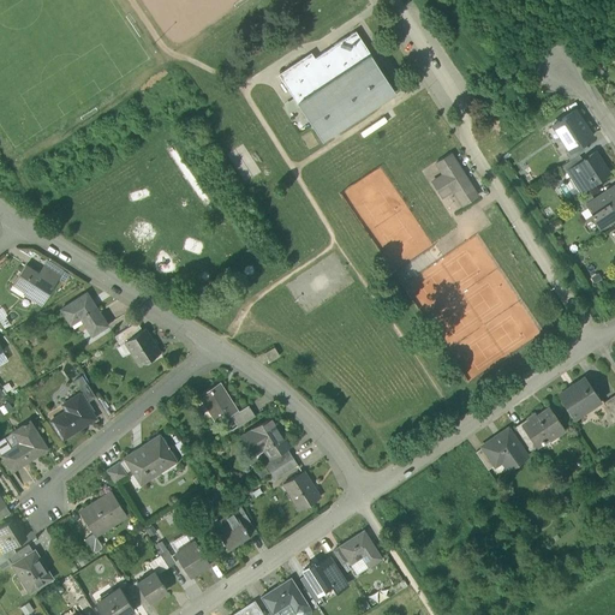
[(356,33),(311,61),(309,57),(279,76),(302,111),(306,118),(322,142),(395,93),(356,33)]
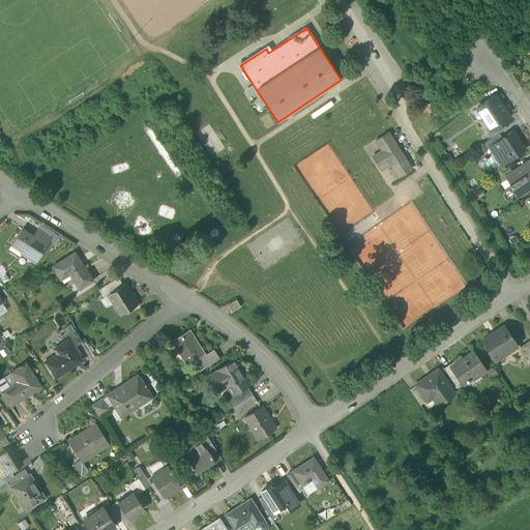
[(251,111),(264,101),(260,95),(246,104),(251,111)]
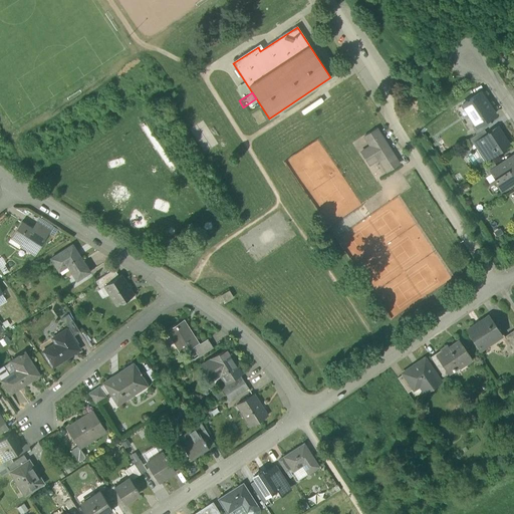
[(466,110),(476,126),(488,118),(495,114),(480,92),(464,102),(468,109),(466,110)]
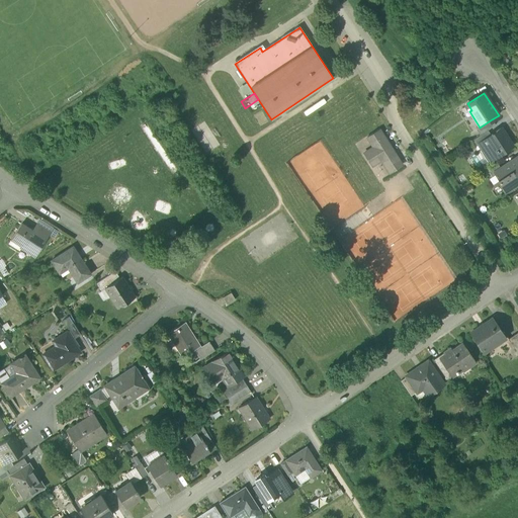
[(477,130),(480,136),(488,131),(495,125),(492,119),(480,127),(477,130)]
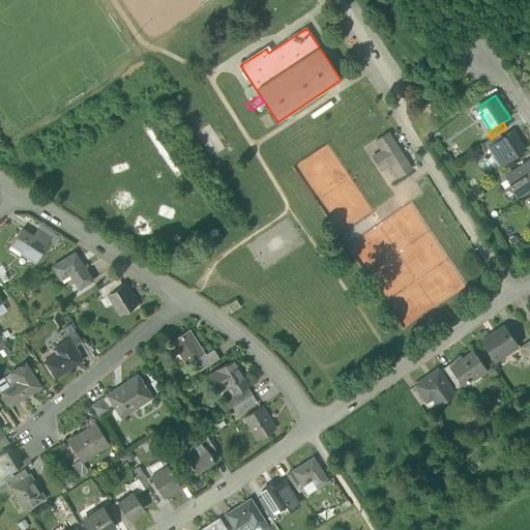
[(502,139),(489,147),(490,148),(501,165),(525,149),(513,131),(502,139)]
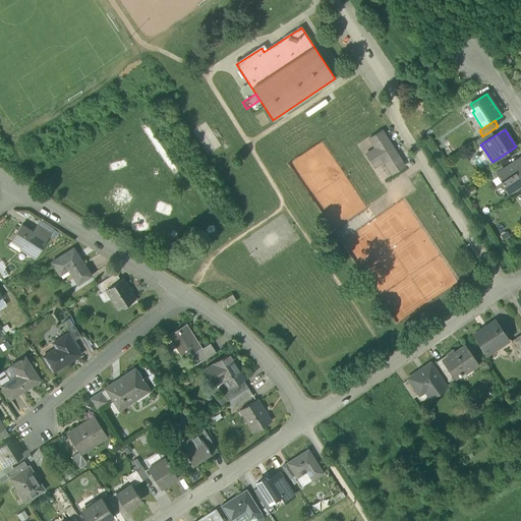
[(404,166),(382,131),(369,138),(375,149),(366,155),(371,163),(382,157),(384,161),(389,161),(396,172),(404,166)]
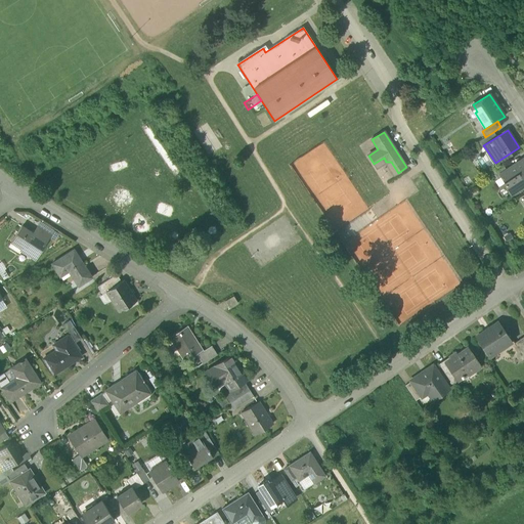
[(485,137),(477,142),(481,147),(484,146),(483,145),(496,137),(493,132),(485,137)]
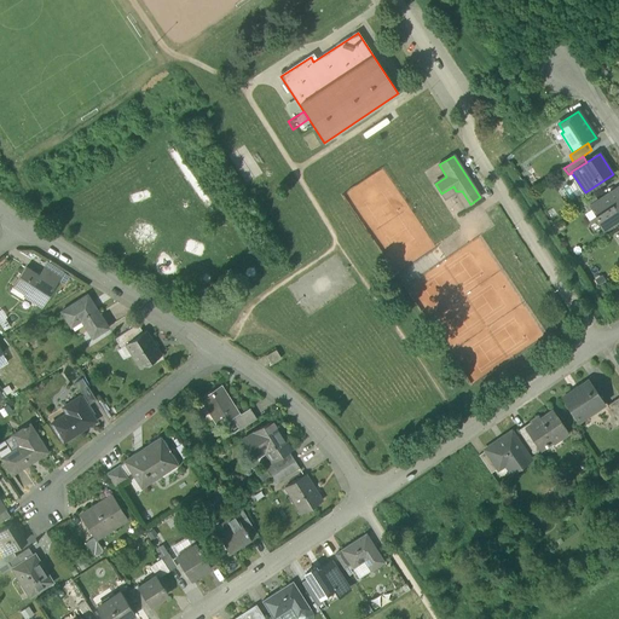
[(618,190),(601,202),(594,207),(594,208),(599,214),(595,217),(602,227),(618,215),(618,190)]
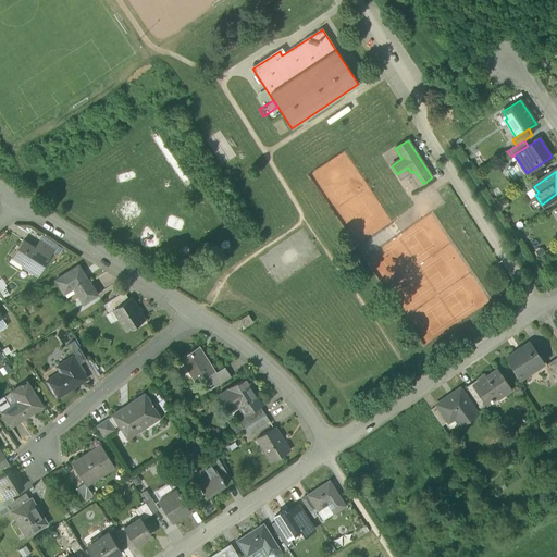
[(536,175),(524,183),(530,189),(534,187),(534,186),(541,182),(536,175)]
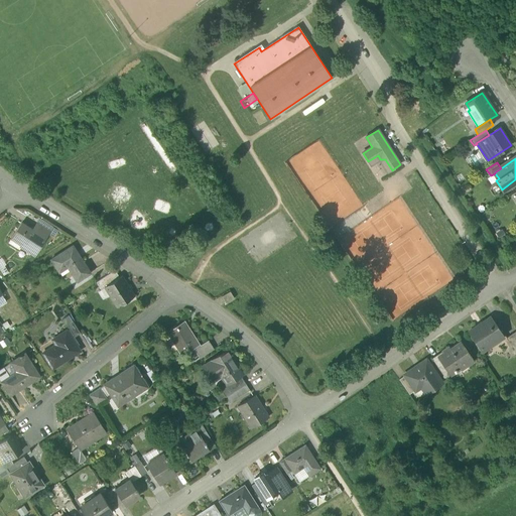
[(22,224),(14,237),(23,243),(23,244),(36,253),(50,232),(41,226),(37,232),(38,232),(37,233),(22,224)]
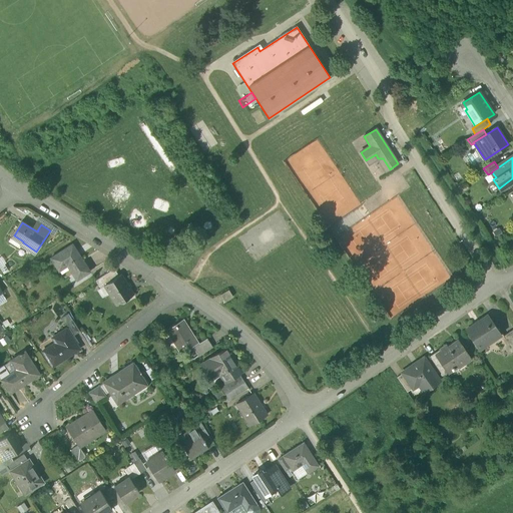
[(23,241),(14,235),(10,240),(20,246),(23,242),(23,241)]
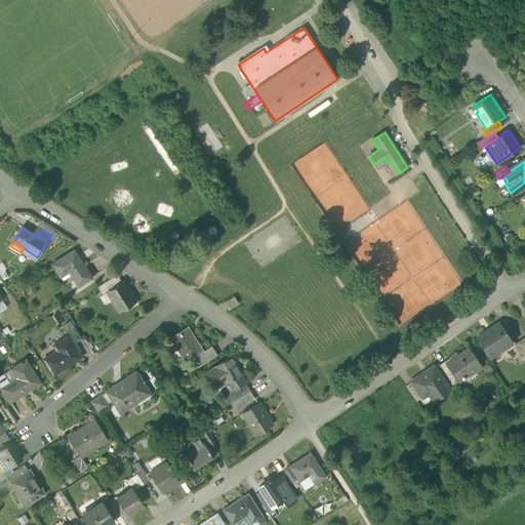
[(75,251),(53,265),(59,276),(69,270),(79,287),(92,279),(75,251)]
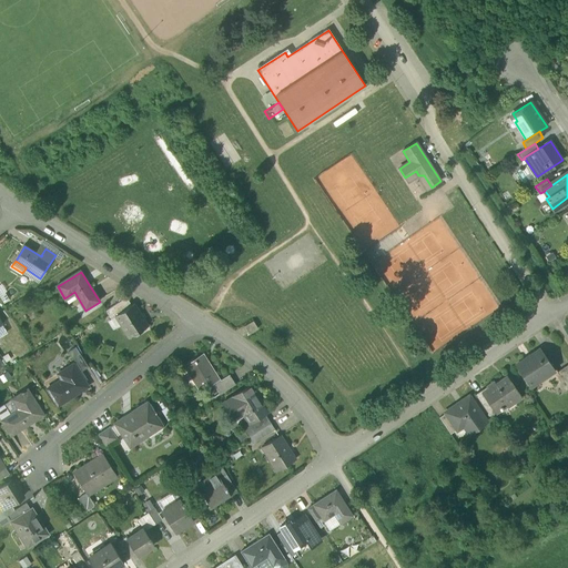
[(125,300),(107,312),(111,320),(115,316),(119,315),(131,307),(125,300)]
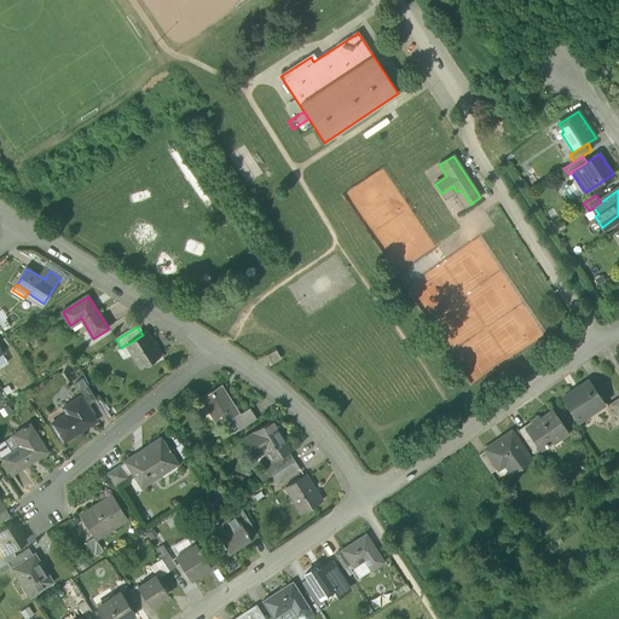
[(143,335),(129,343),(137,353),(133,356),(142,369),(162,356),(148,333),(143,335)]
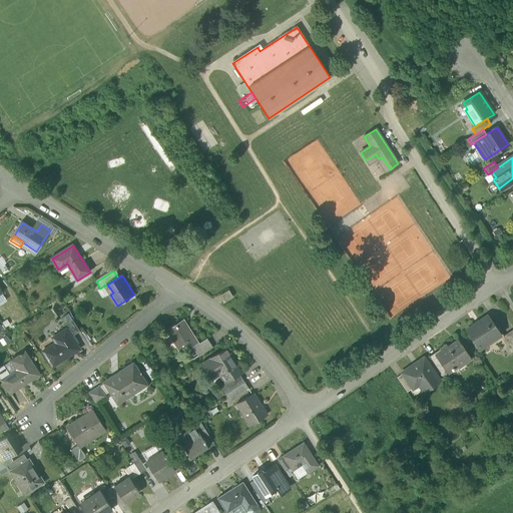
[(22,281),(27,290),(33,286),(28,278),(22,281)]
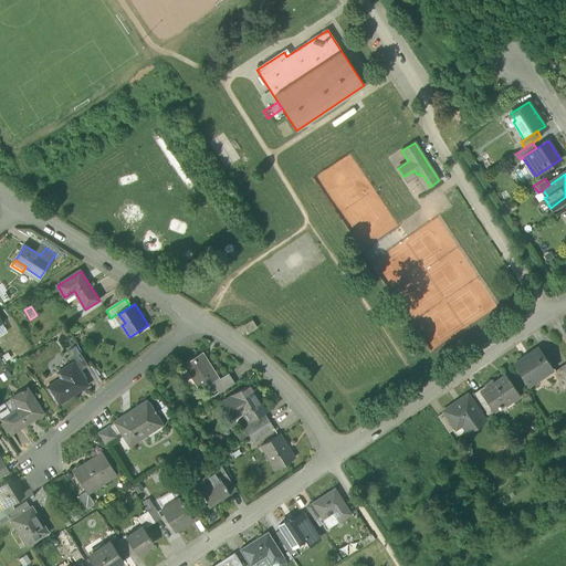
[(115,315),(111,318),(107,322),(112,329),(122,325),(115,315)]
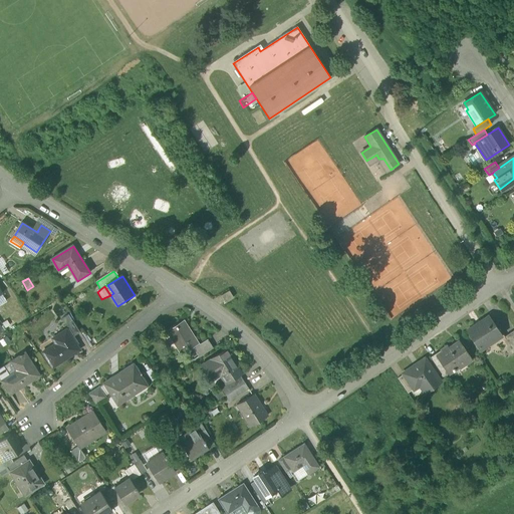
[(229,291),(221,296),(222,296),(226,302),(225,302),(226,303),(233,298),(229,291)]
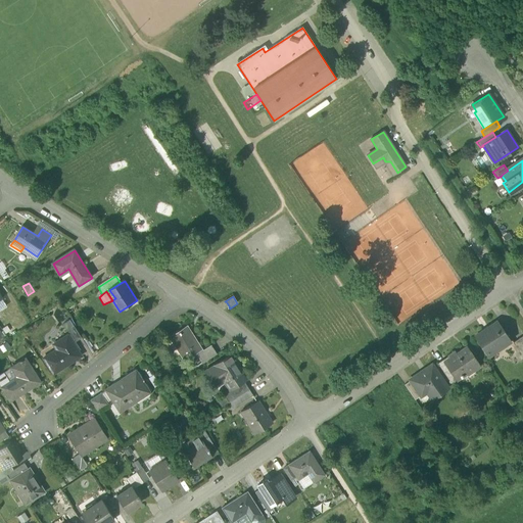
[(81,338),(69,320),(63,325),(75,342),(81,338)]
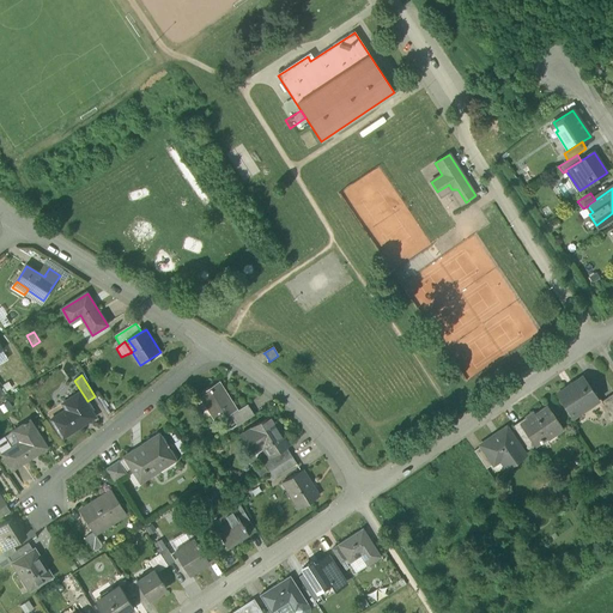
[(583,376),(556,394),(571,417),(598,399),(583,376)]
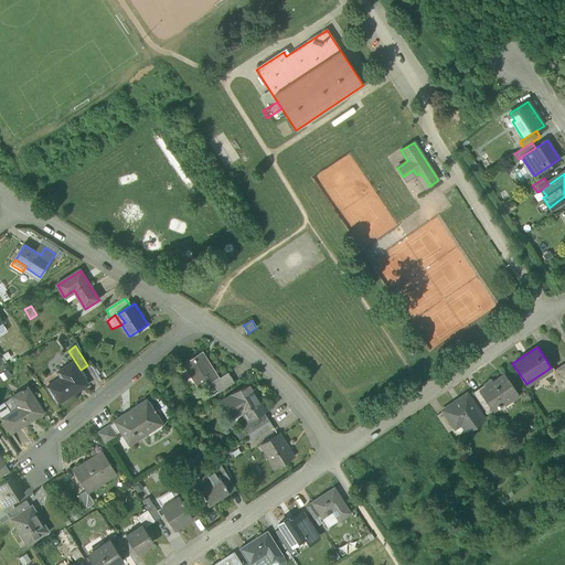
[(203,353),(193,360),(192,359),(183,364),(200,390),(219,379),(211,366),(211,365),(203,353)]
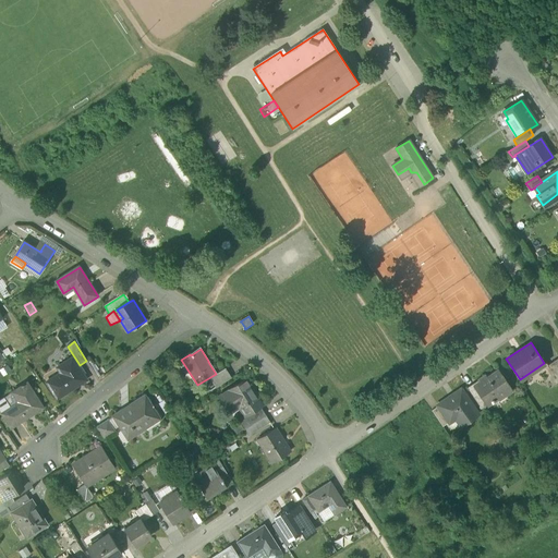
[(557,354),(546,362),(557,379),(557,354)]
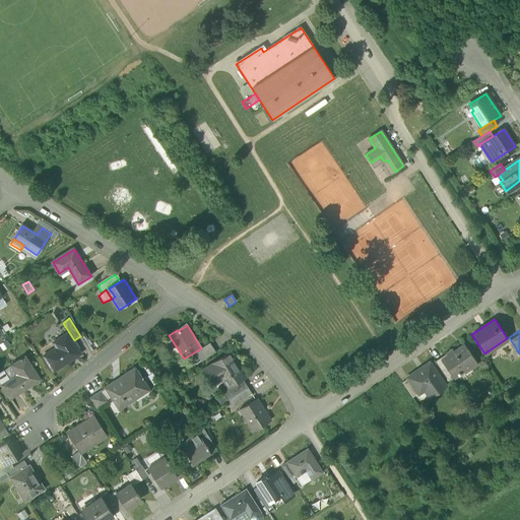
[(68,334),(54,343),(57,347),(44,356),(54,372),(80,354),(68,334)]
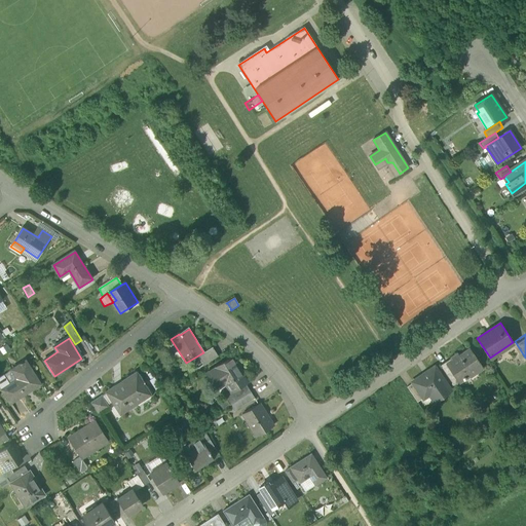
[(212,348),(198,357),(204,366),(218,358),(212,348)]
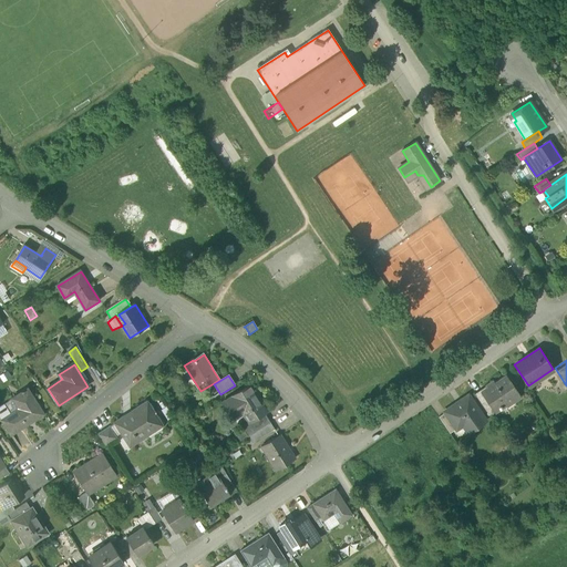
[(493,380),(485,385),(487,389),(482,392),(495,412),(500,409),(502,408),(502,406),(506,403),(505,402),(511,399),(513,402),(519,398),(505,375),(495,383),(493,380)]
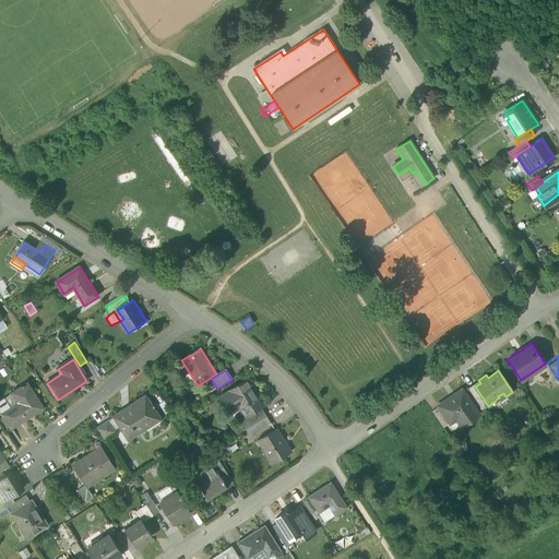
[(246,380),(219,397),(227,411),(237,405),(245,417),(260,408),(263,406),(246,380)]
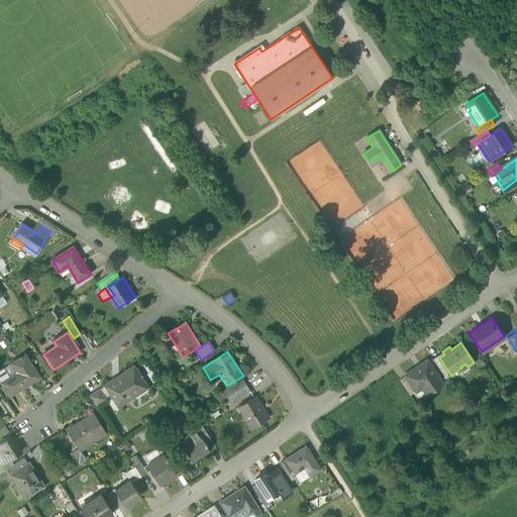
[(39,379),(25,355),(24,356),(23,355),(20,357),(20,358),(13,363),(20,374),(17,375),(16,374),(9,378),(1,383),(10,397),(39,379)]
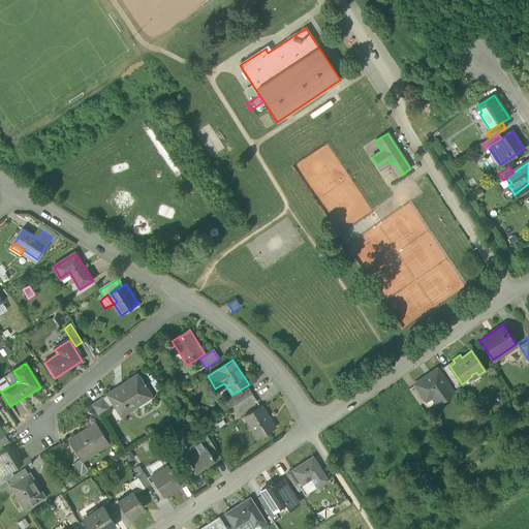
[(462,384),(449,366),(443,370),(456,387),(462,384)]
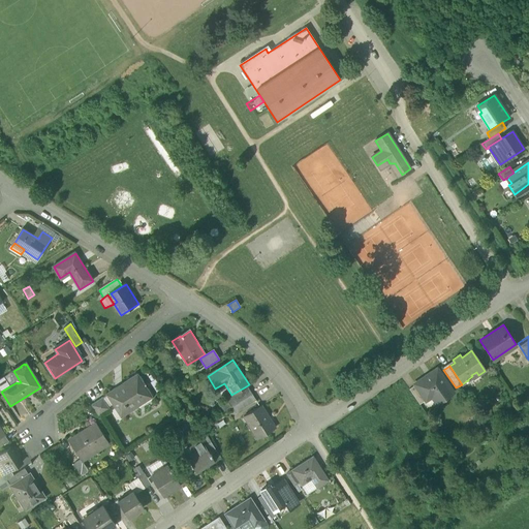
[(436,370),(414,384),(426,400),(433,395),(438,401),(452,393),(436,370)]
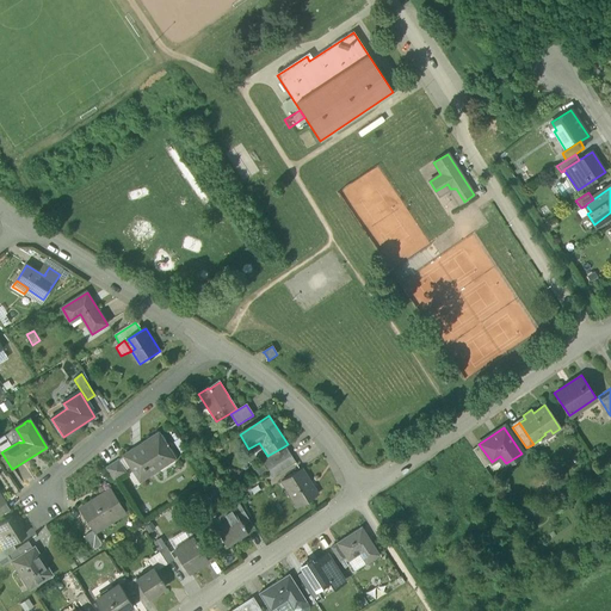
[(159,434),(124,456),(130,467),(141,482),(150,475),(148,471),(173,456),(159,434)]
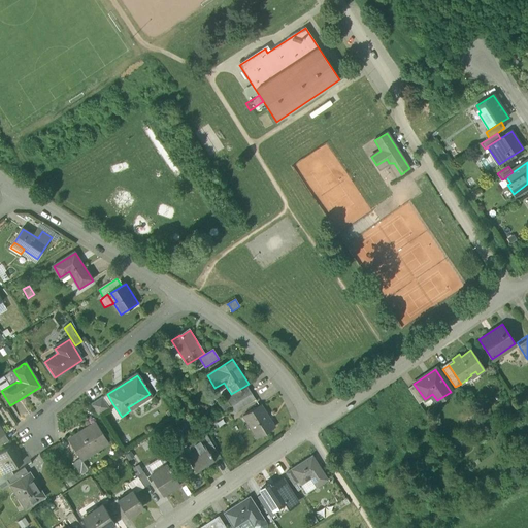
[(0,392),(1,391),(9,386),(3,376),(0,377),(0,392)]
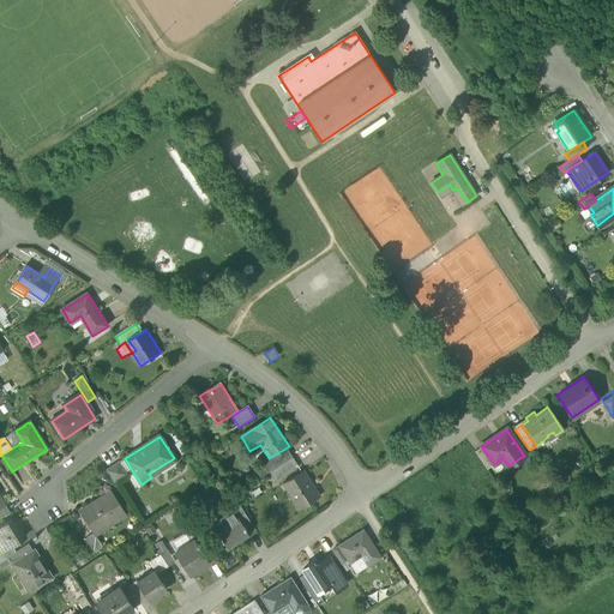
[(494,464),(481,446),(474,451),(487,469),(494,464)]
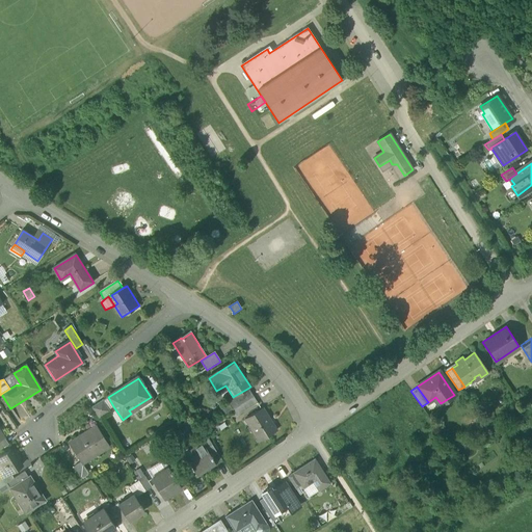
[(247,389),(233,397),(225,401),(232,410),(254,397),(247,389)]
